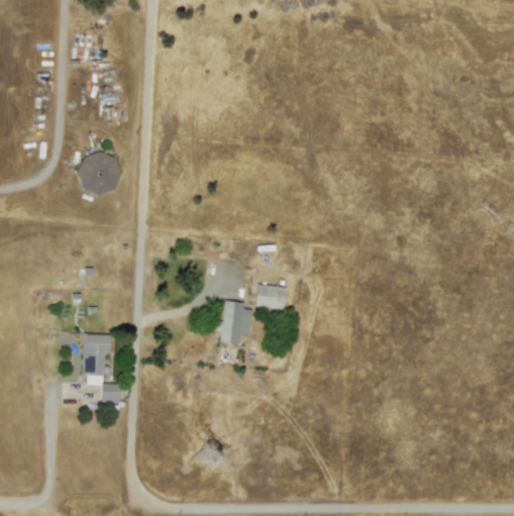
[(76,183),(110,198),(123,171),(114,167),(117,160),(98,150),(94,159),(88,156),(76,183)]
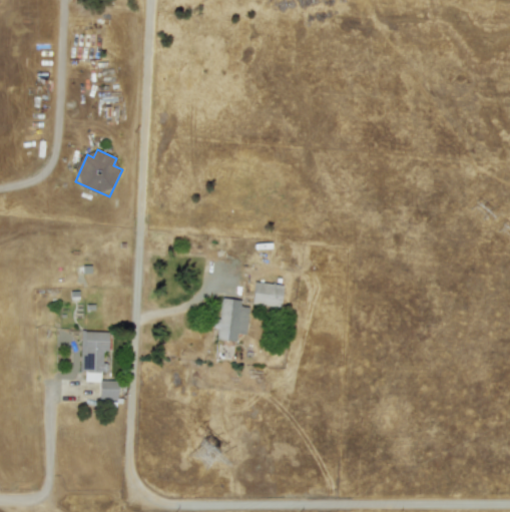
[(253,306),(283,308),(284,286),(255,284),(253,306)]
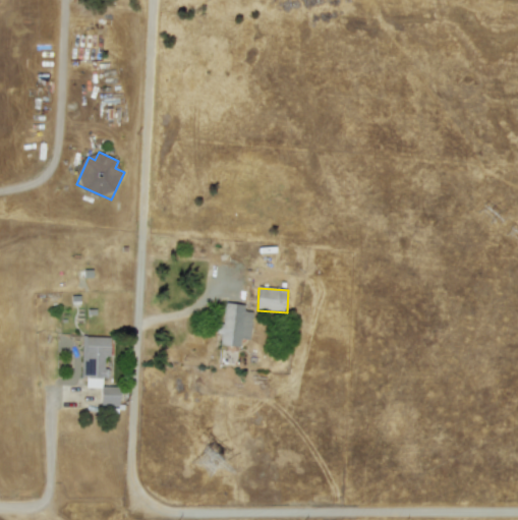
[(222,345),(241,347),(242,340),(251,341),(253,312),(245,311),(246,305),(227,303),(225,325),(219,324),(218,334),(223,335),(222,345)]
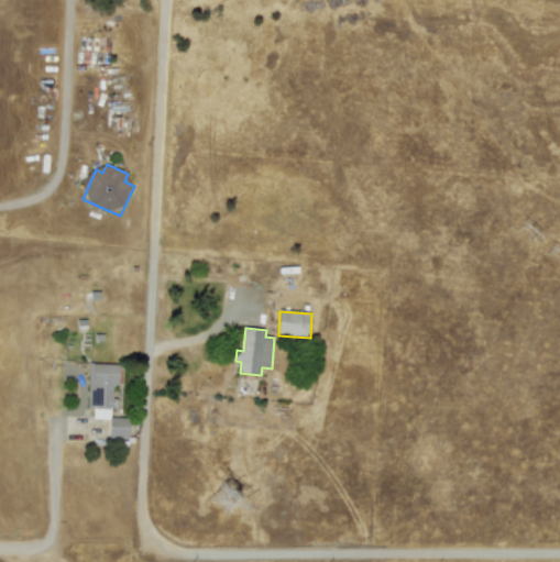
[(120,365),(90,364),(89,408),(118,409),(119,407),(120,403),(118,399),(113,399),(113,386),(120,386),(120,365)]
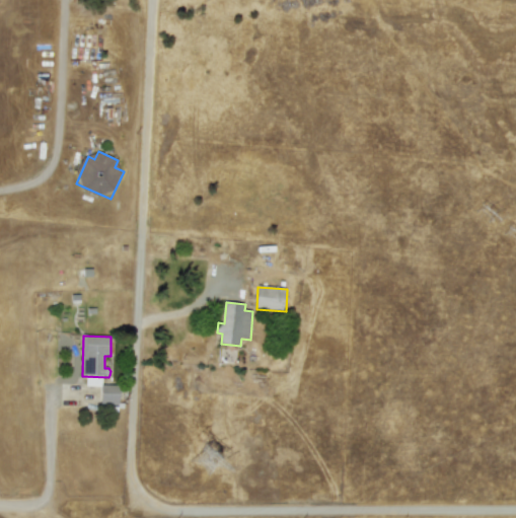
[(101,404),(120,404),(121,386),(101,385),(101,404)]
